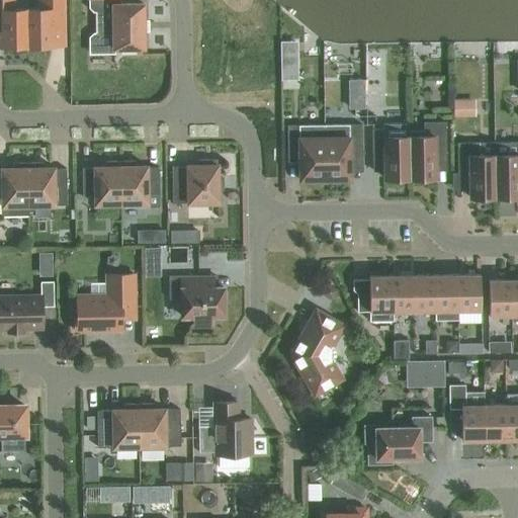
[(0,0),(0,46),(27,46),(26,9),(13,9),(12,0),(0,0)]
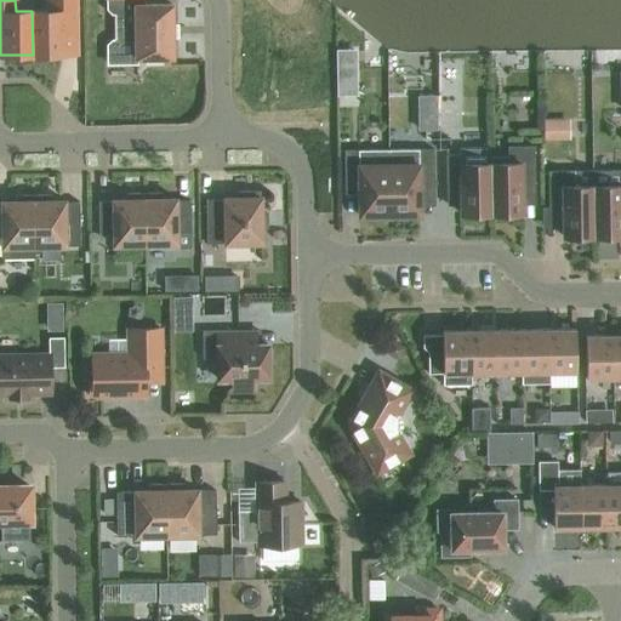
[(32,11),(33,55),(77,55),(75,0),(47,0),(49,11),(32,11)]
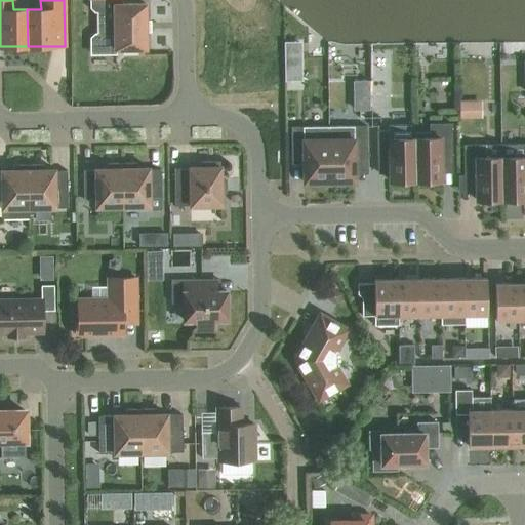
[(105,0),(105,12),(115,12),(115,17),(96,17),(97,33),(115,33),(115,49),(124,49),(124,53),(136,53),(136,49),(146,49),(146,4),(123,4),(122,0),(105,0)]
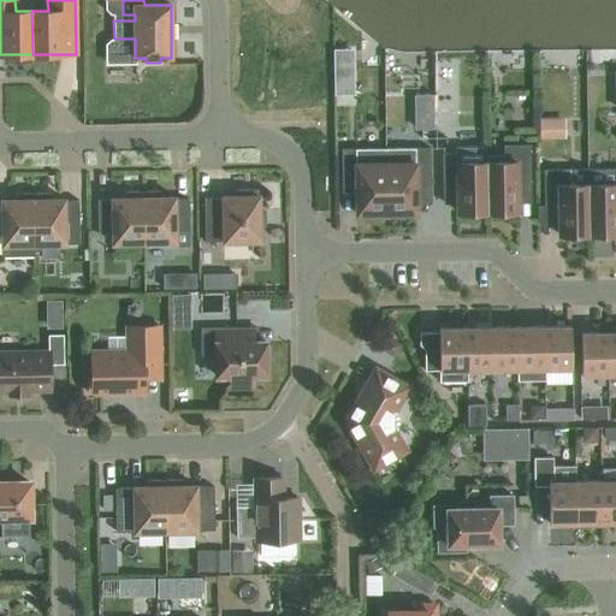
[(570,138),(570,118),(544,119),(545,140),(570,138)]
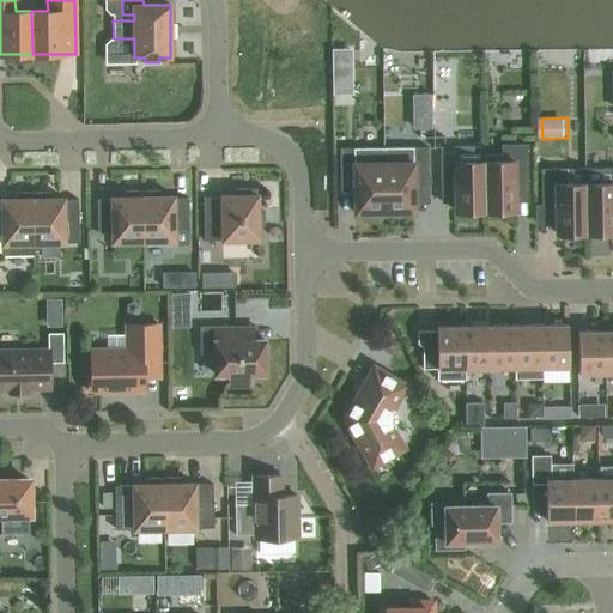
[(485,162),(485,211),(515,211),(515,182),(528,182),(528,145),(502,145),(502,156),(485,156),(485,162)]
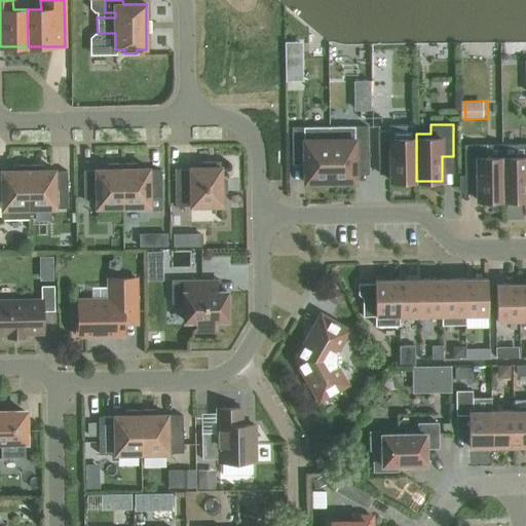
[(330,140),(330,183),(355,182),(355,158),(368,157),(368,126),(344,127),(344,140),(330,140)]
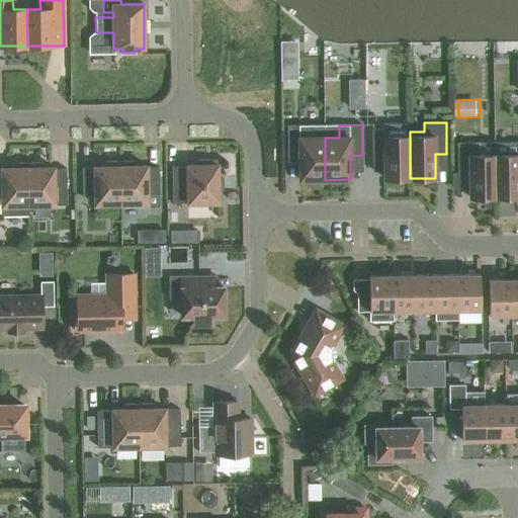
[(299,180),(325,180),(325,138),(310,138),(310,125),(287,126),(287,156),(299,156),(299,180)]
